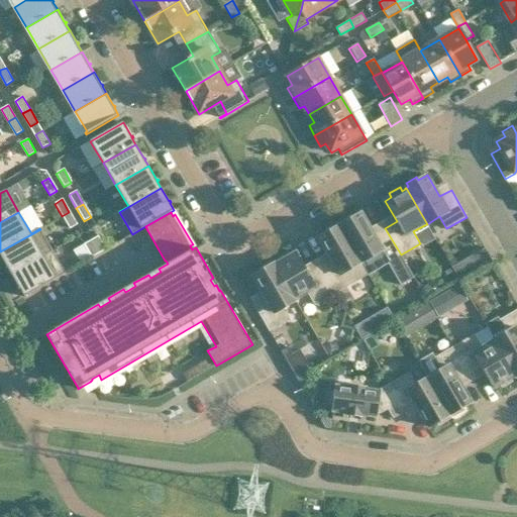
[(69,212),(62,216),(69,229),(77,225),(69,212)]
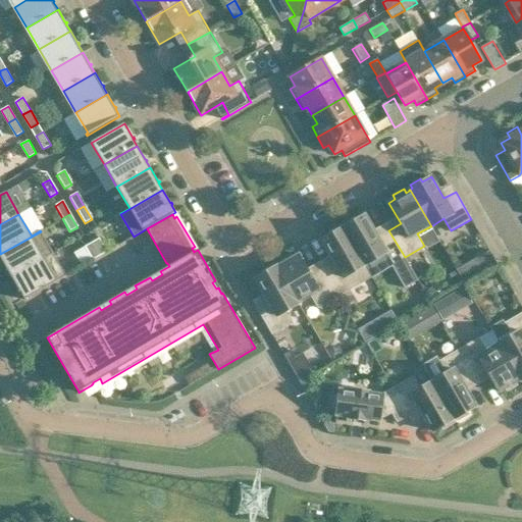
[(346,226),(344,228),(365,265),(371,276),(384,269),(390,265),(405,257),(388,230),(377,237),(374,230),(365,215),(356,220),(354,217),(344,223),(346,226)]
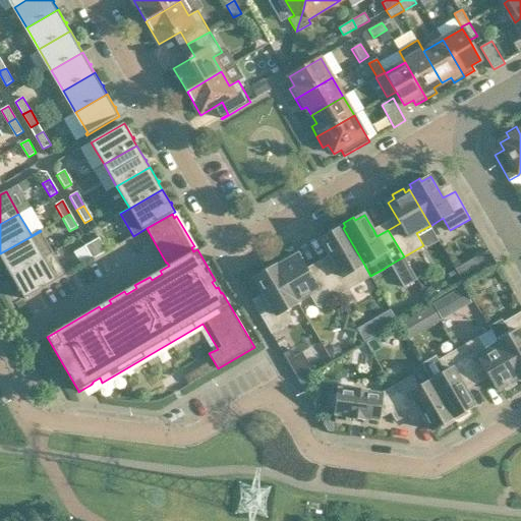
[(330,235),(321,240),(330,255),(334,262),(322,269),(338,295),(357,284),(370,276),(364,265),(343,228),(341,229),(339,225),(328,231),(330,235)]
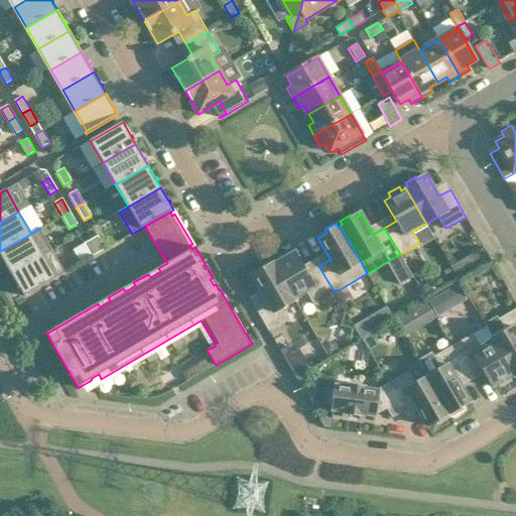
[(52,250),(40,229),(0,251),(0,254),(6,266),(5,266),(6,268),(7,267),(11,274),(52,250)]
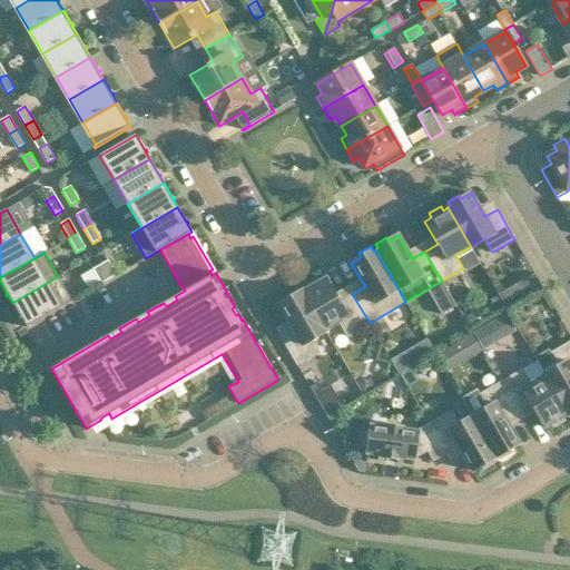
[(108,259),(100,264),(109,278),(117,274),(108,259)]
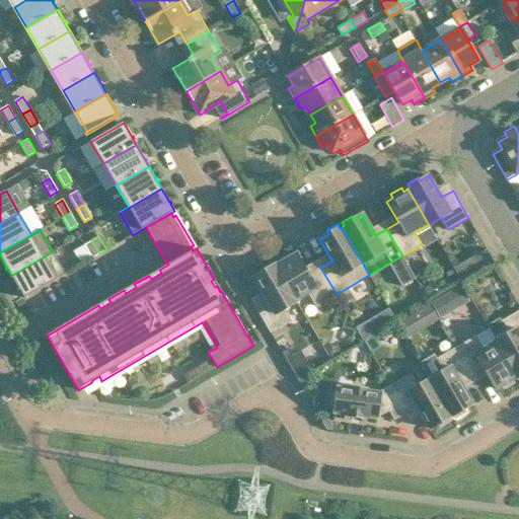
[(92,258),(99,253),(91,240),(84,245),(92,258)]
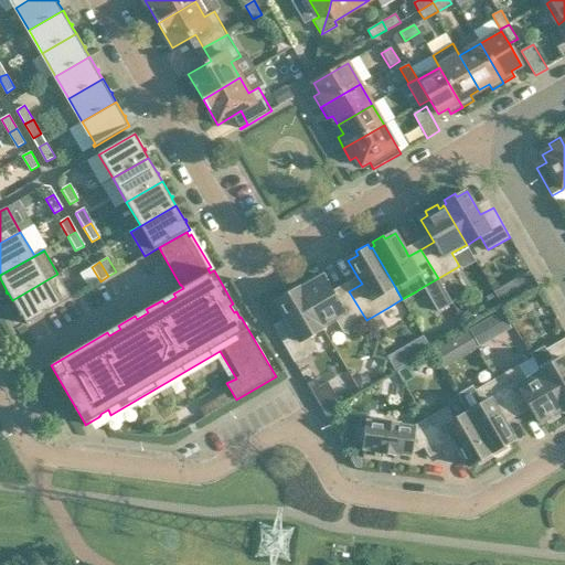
[(57,274),(12,300),(21,315),(20,316),(20,317),(22,317),(27,324),(62,304),(72,298),(57,274)]
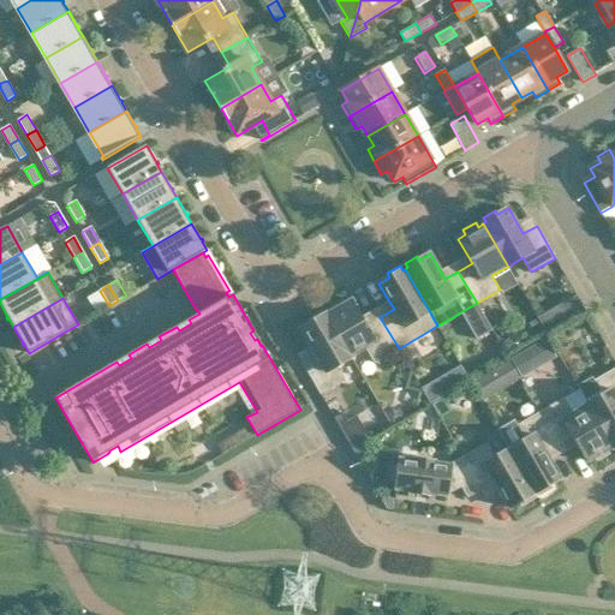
[(328,315),(327,314),(352,358),(352,357),(366,347),(375,363),(399,348),(380,317),(366,324),(352,299),(345,304),(342,300),(329,308),(332,311),(328,315)]
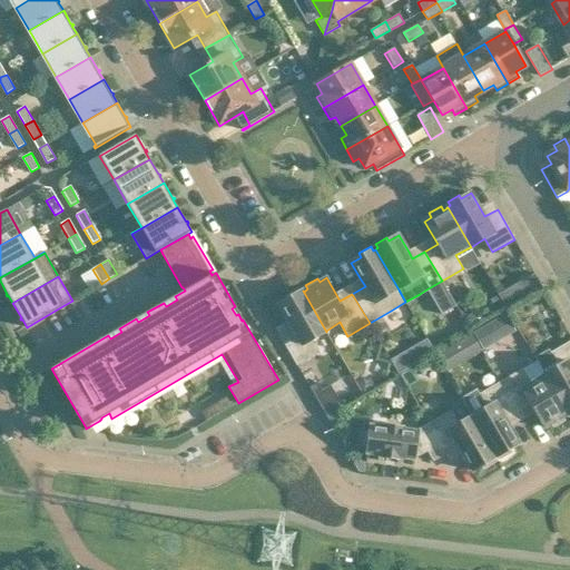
[(527,290),(503,304),(508,312),(543,291),(534,277),(523,284),(527,290)]
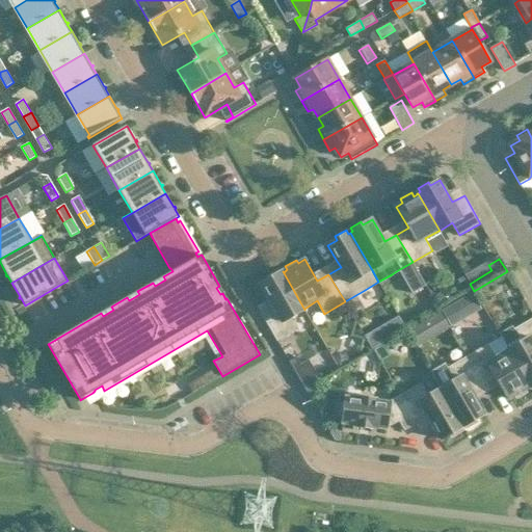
[(467,277),(470,284),(491,270),(488,265),(467,277)]
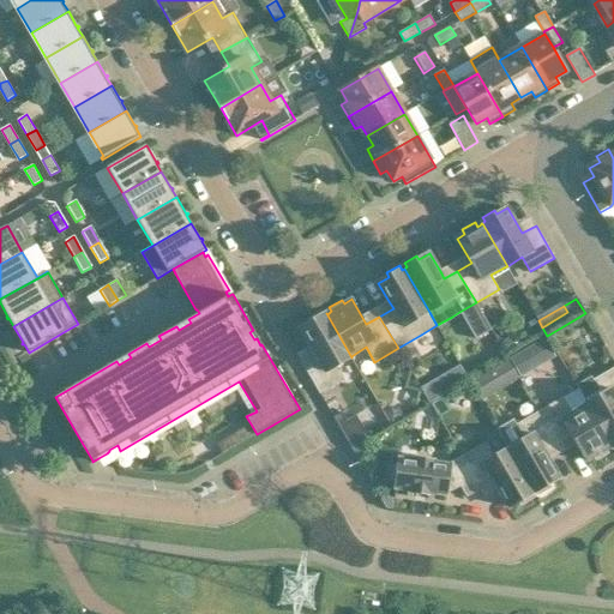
[(336,366),(351,357),(326,313),(324,315),(321,311),(308,318),(311,323),(300,329),(314,354),(301,361),(320,393),(343,380),(336,366)]
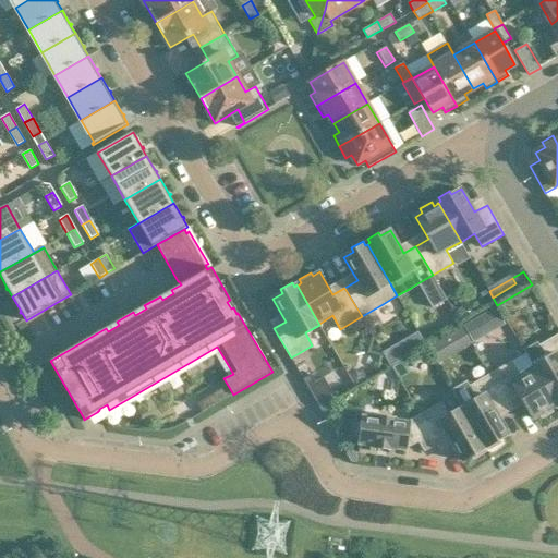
[(444,294),(429,303),(432,307),(447,299),(444,294)]
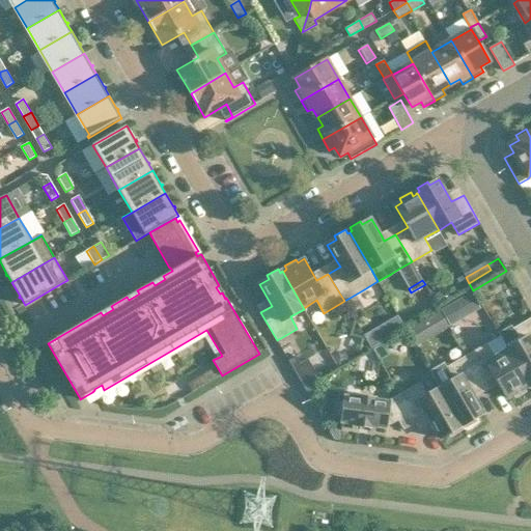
[(472,296),(456,304),(466,320),(481,311),(472,296)]
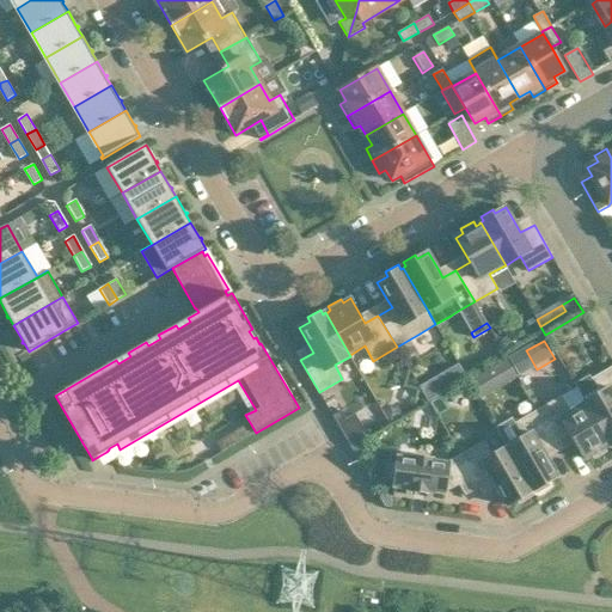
[(526,349),(509,360),(519,375),(537,366),(526,349)]
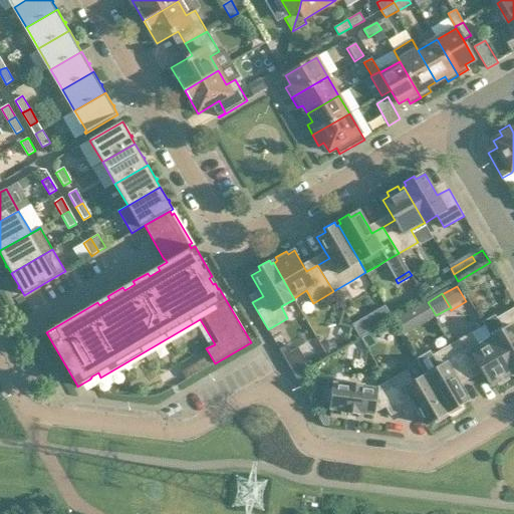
[(425,303),(411,312),(419,326),(433,317),(425,303)]
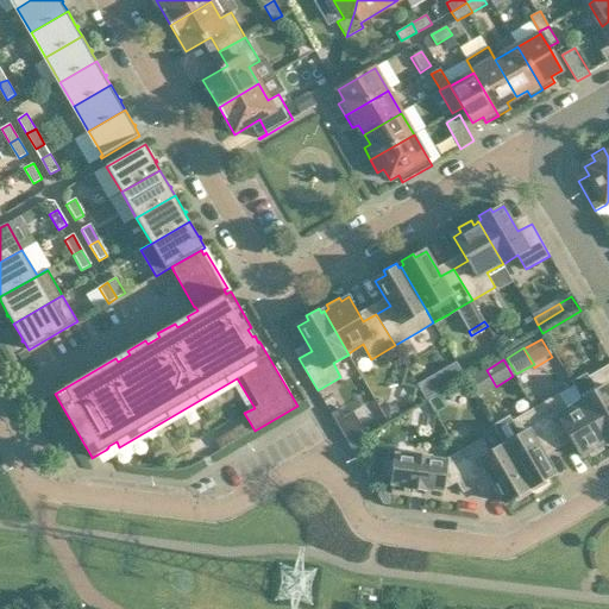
[(454,363),(426,380),(434,395),(463,378),(454,363)]
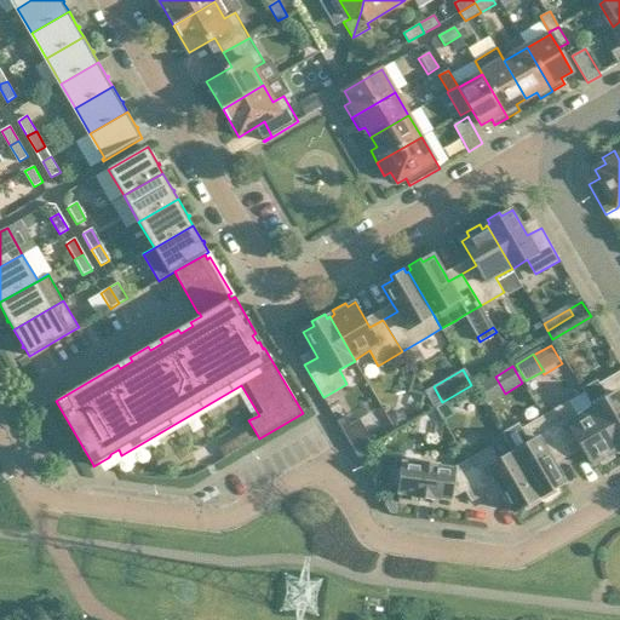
[(592,408),(618,452),(619,449),(619,372),(600,384),(608,399),(592,408)]
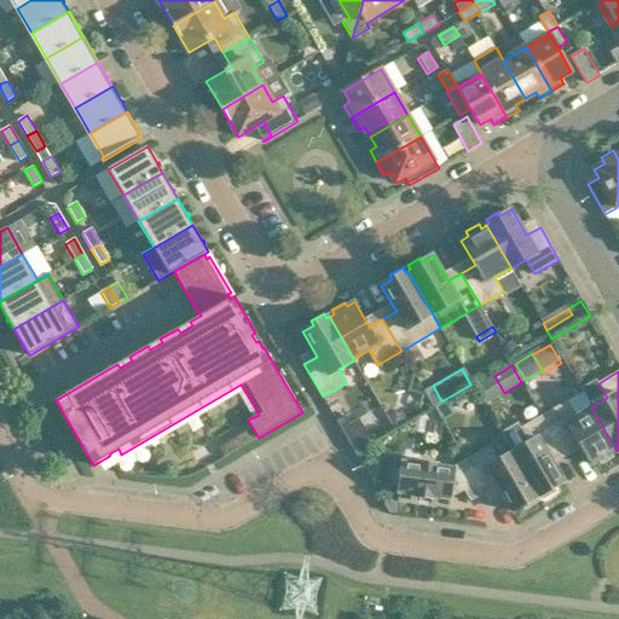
[(504,397),(493,377),(475,388),(486,406),(504,397)]
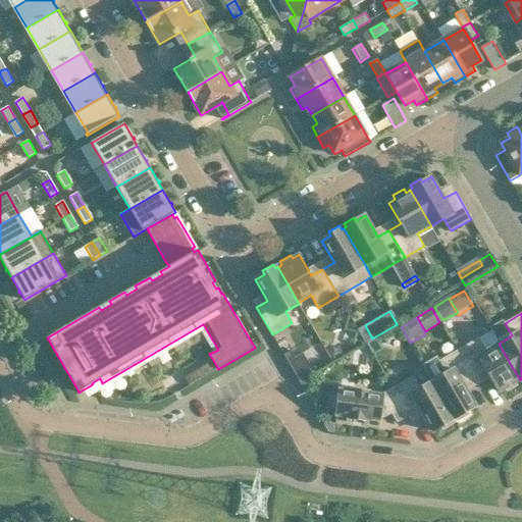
[(365,325),(356,330),(364,344),(372,338),(365,325)]
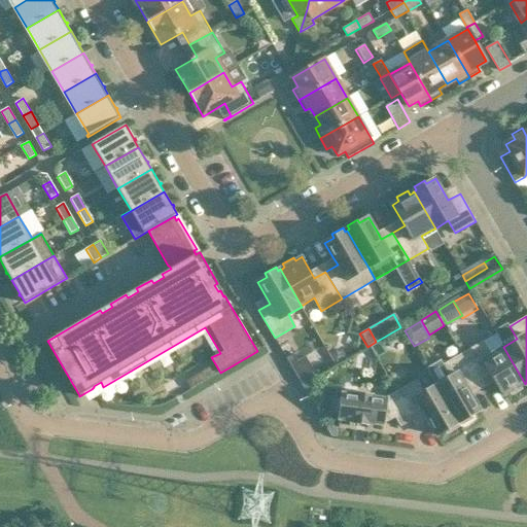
[(503,347),(503,348),(491,355),(484,342),(463,354),(479,381),(490,375),(502,395),(510,392),(512,395),(522,389),(521,385),(524,383),(524,384),(525,384),(503,347)]
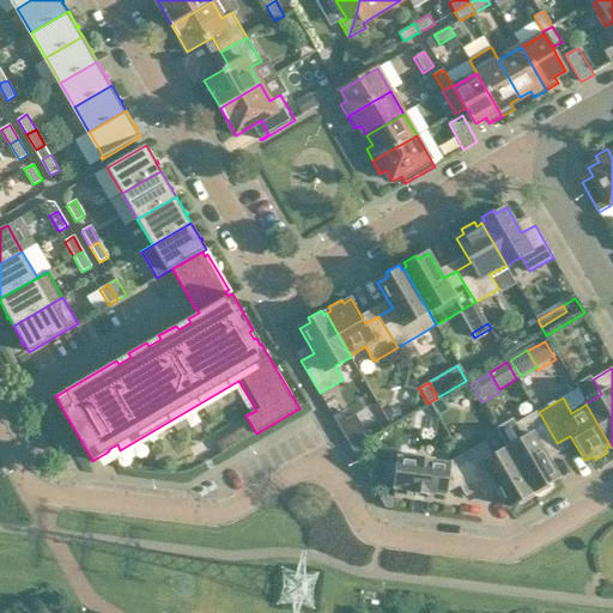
[(390,406),(381,412),(388,425),(404,417),(399,408),(390,406)]
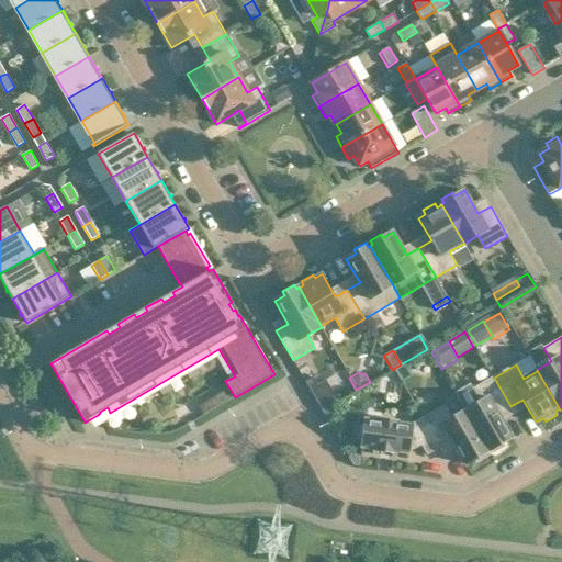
[(312,378),(305,382),(310,389),(316,385),(312,378)]
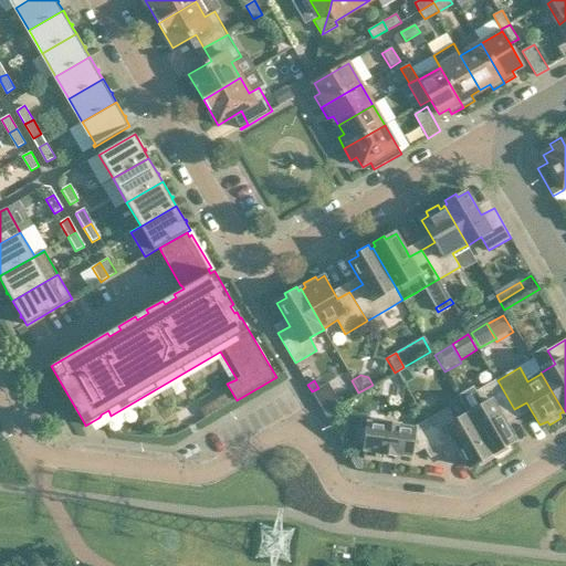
[(474,388),(459,396),(469,413),(492,453),(494,452),(496,457),(509,449),(506,446),(516,440),(506,425),(502,417),(514,409),(498,380),(477,392),(474,388)]
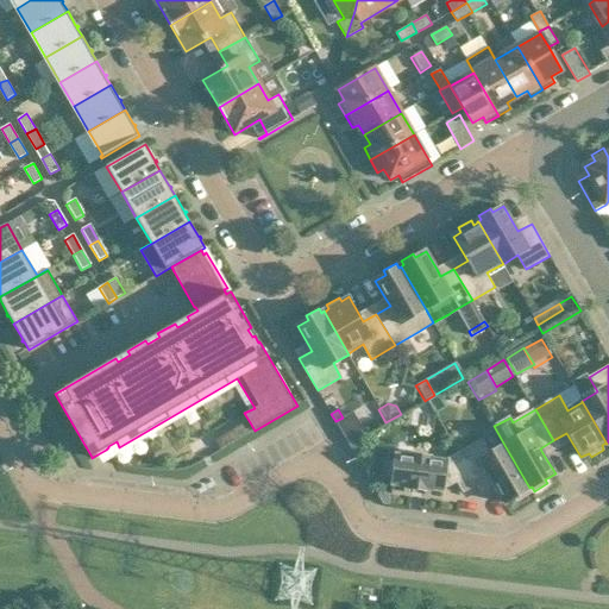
[(343,418),(336,421),(350,445),(365,437),(351,413),(343,418)]
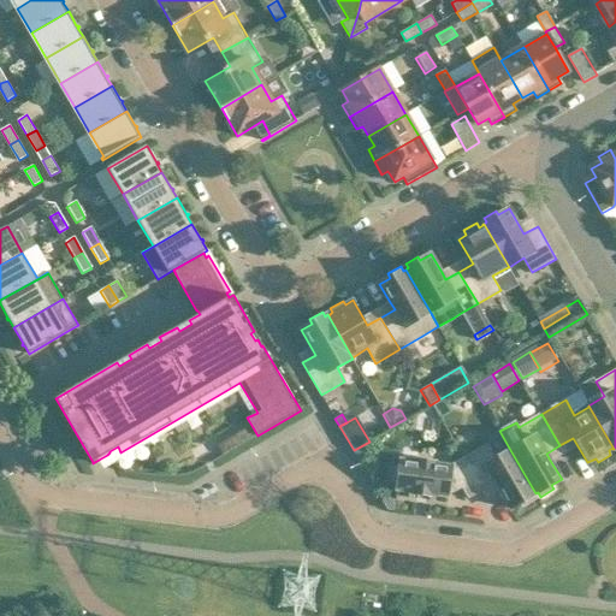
[(362,465),(368,465),(368,461),(375,461),(375,449),(369,449),(369,442),(354,450),(362,465)]
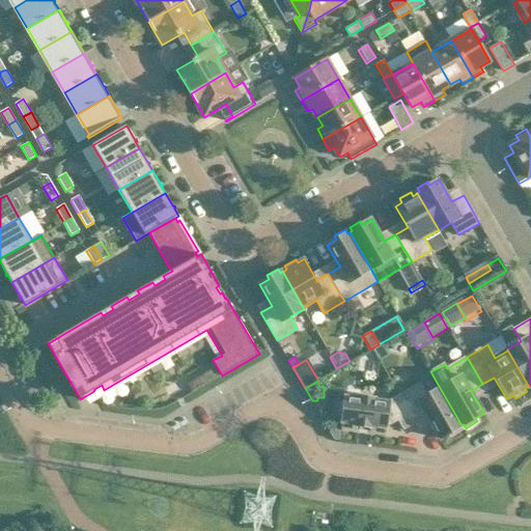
[(462,425),(440,388),(426,396),(420,384),(399,396),(415,423),(427,417),(440,439),(448,434),(450,437),(462,430),(459,427),(462,425)]
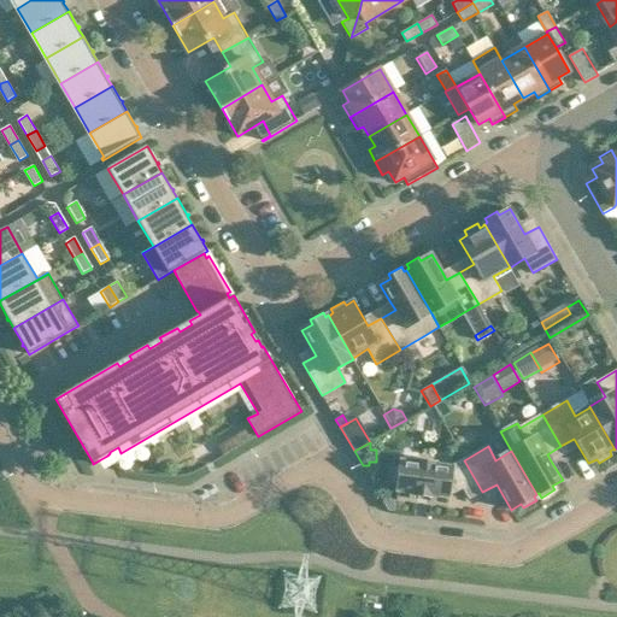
[(401,469),(397,468),(394,482),(399,483),(398,491),(415,493),(415,494),(432,497),(432,495),(448,498),(463,488),(469,500),(482,492),(464,460),(452,466),(435,465),(435,464),(419,462),(419,463),(403,460),(401,469)]
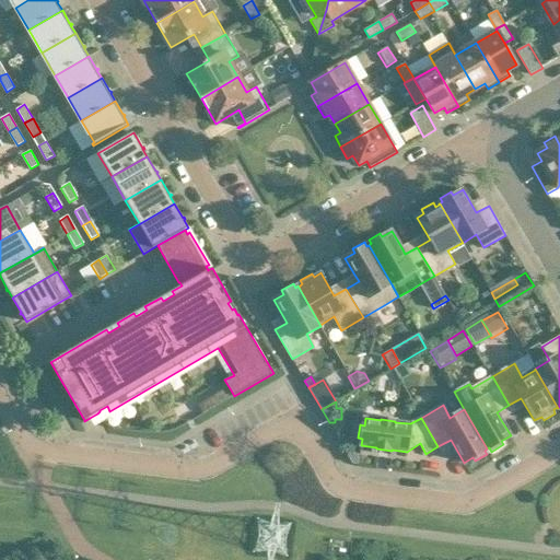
[(359,456),(347,455),(352,465),(358,466),(359,456)]
